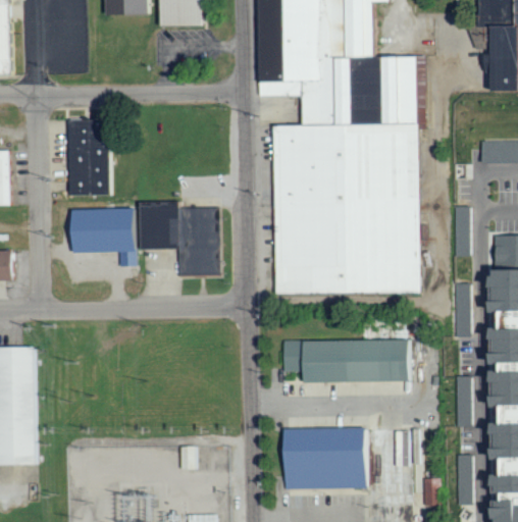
[(0,72),(11,72),(8,0),(0,0),(0,72)]
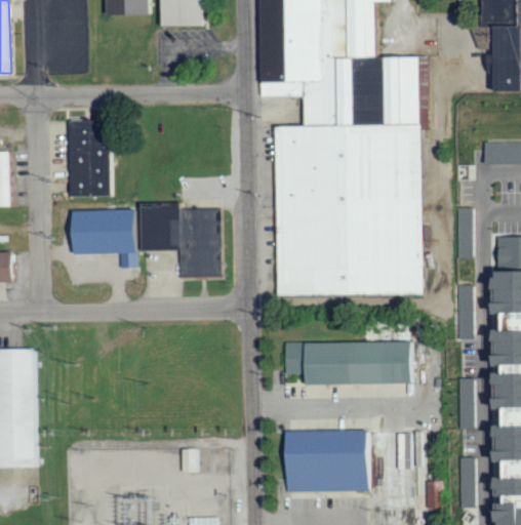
[(109,11),(108,0),(151,0),(152,10),(109,11)]
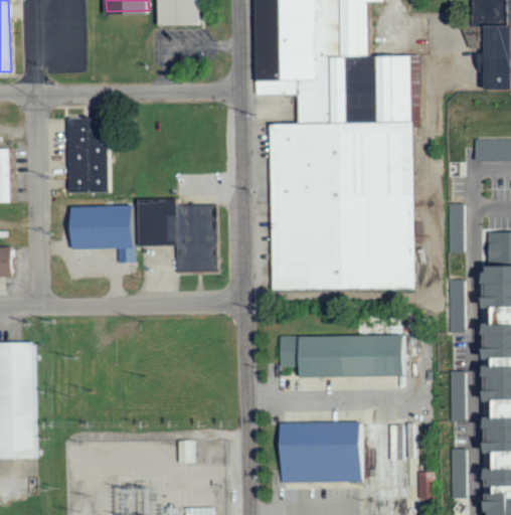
[(158,23),(157,0),(198,0),(199,22),(158,23)]
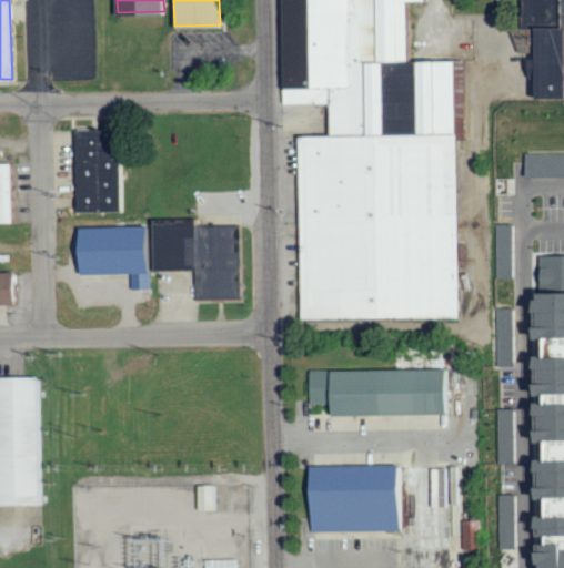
[(298,314),(295,138),(331,137),(330,103),(282,103),(281,0),(405,0),(406,63),(451,63),(453,312),(298,314)]
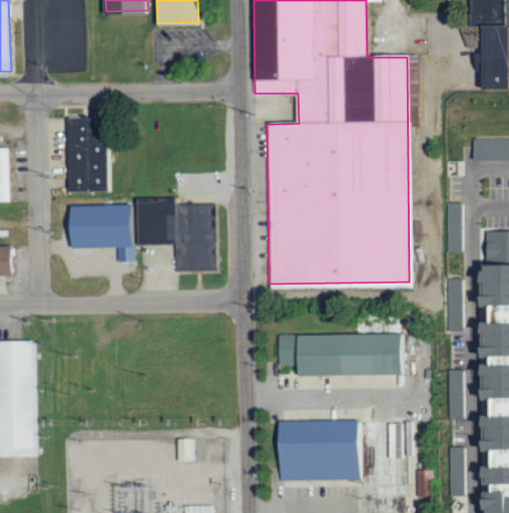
[(508,0),(466,0),(468,22),(483,27),(485,83),(508,82),(508,0)]
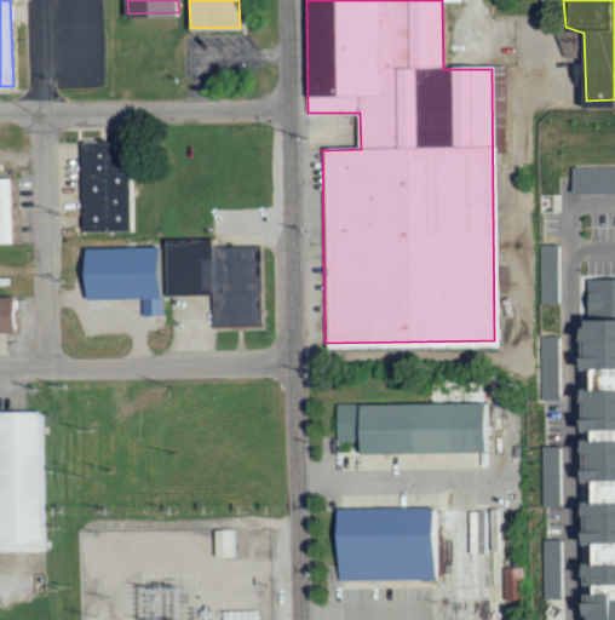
[(130,231),(127,143),(79,144),(81,233),(130,231)]
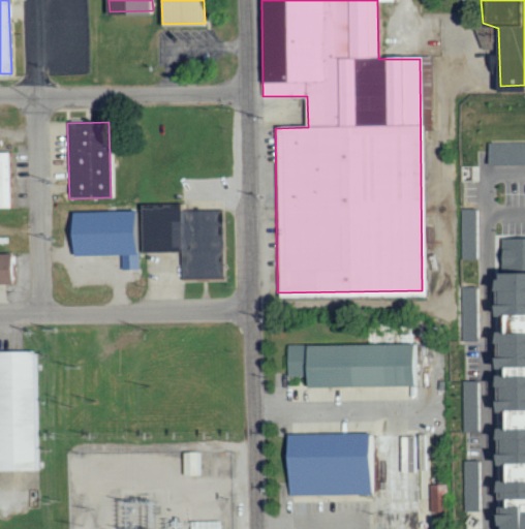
[(524,141),(491,143),(491,165),(524,163),(524,141)]
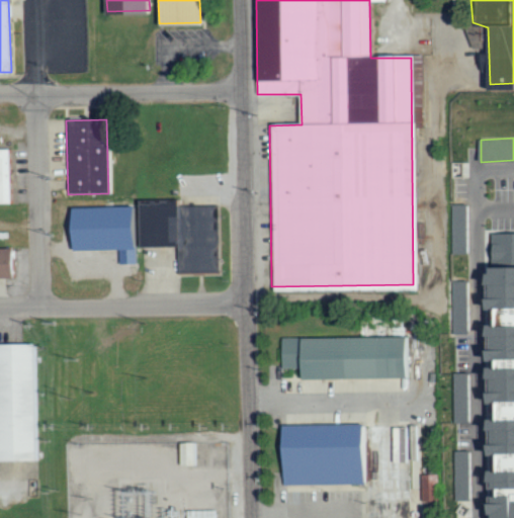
[(0,150),(9,150),(10,200),(0,200),(0,150)]
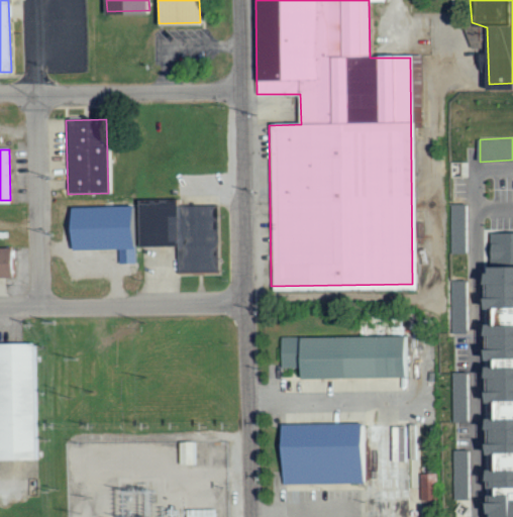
[(218,274),(217,206),(175,207),(175,200),(138,201),(138,207),(74,207),(74,248),(116,248),(116,265),(139,265),(138,247),(175,247),(176,274),(218,274)]
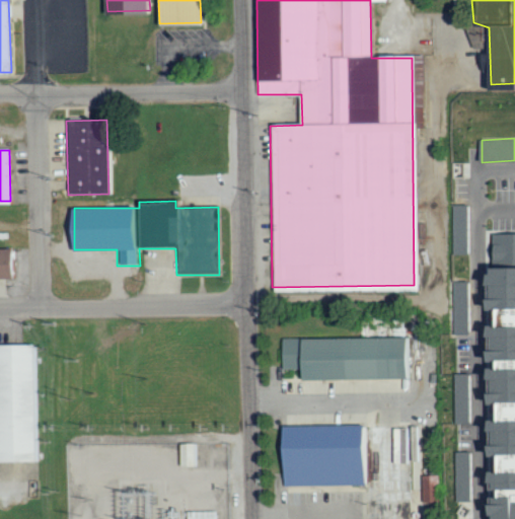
[(471,254),(470,205),(453,205),(453,254),(471,254)]
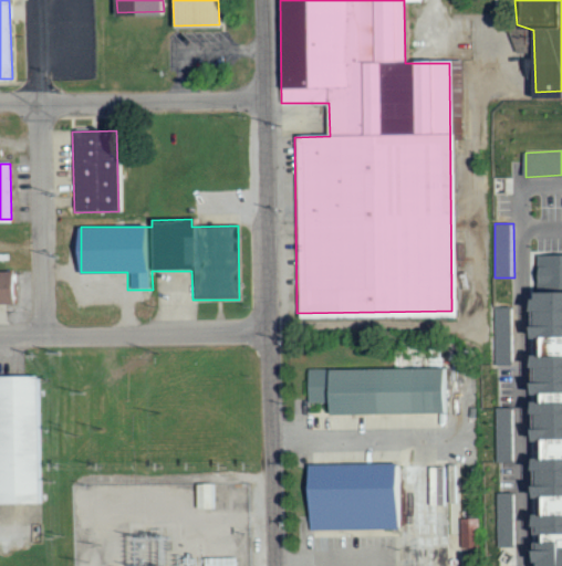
[(561,565),(532,565),(532,255),(561,255),(561,565)]
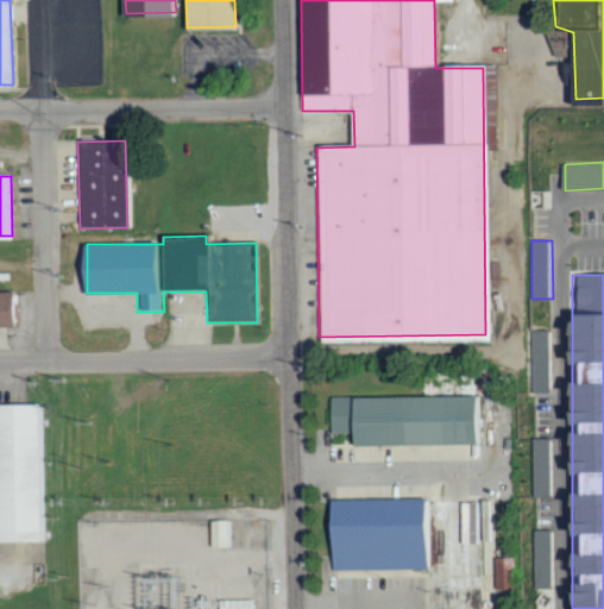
[(0,293),(12,293),(13,326),(0,326),(0,293)]
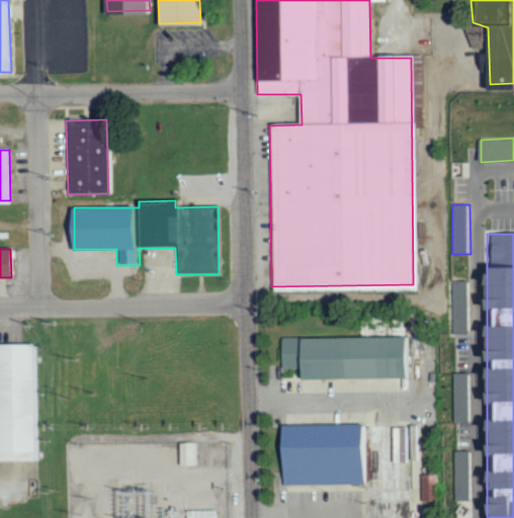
[(453,334),(470,333),(468,280),(451,280),(453,334)]
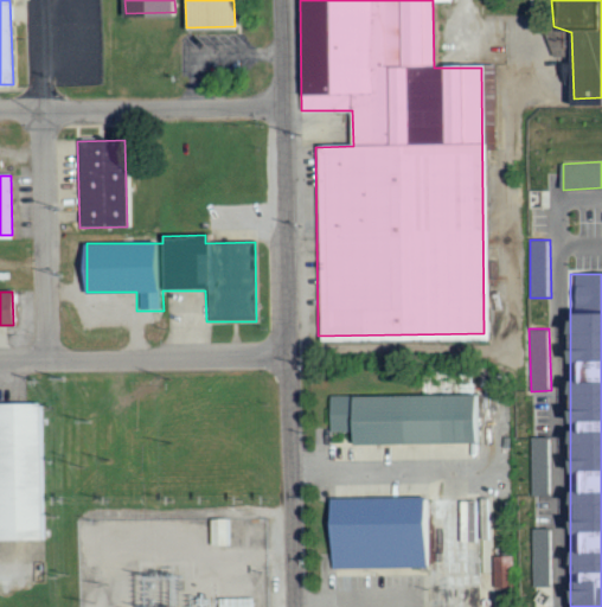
[(328,429),(327,394),(475,390),(476,440),(353,443),(353,429),(328,429)]
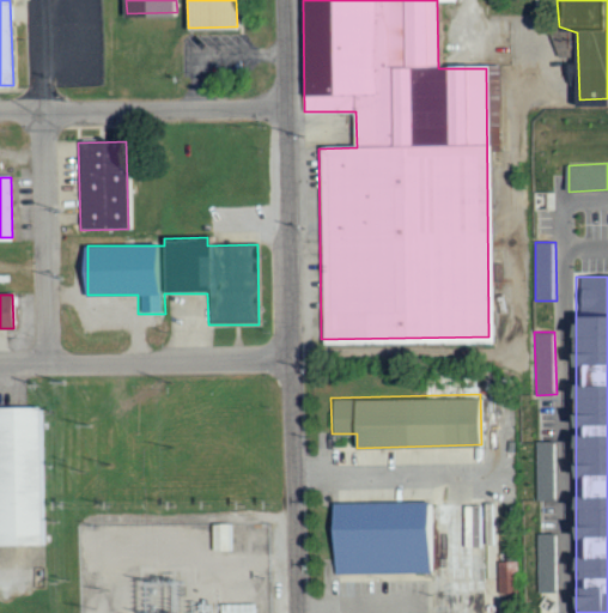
[(0,406),(40,406),(42,544),(0,544),(0,406)]
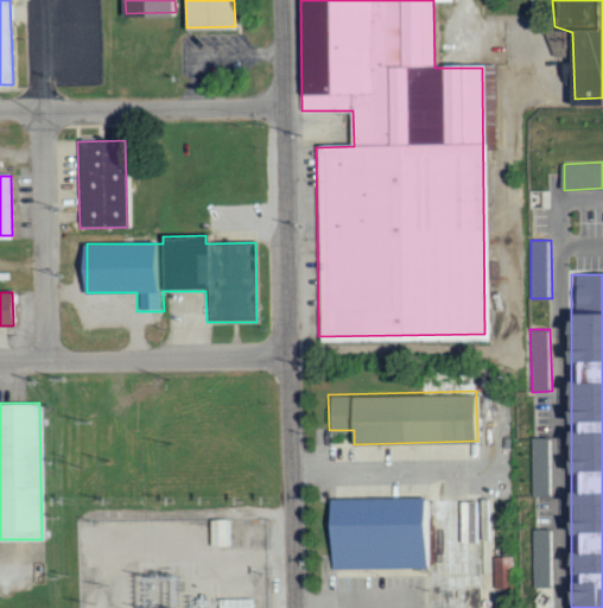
[(425,607),(425,568),(330,569),(329,498),(476,496),(477,571),(493,571),(492,556),(511,556),(512,587),(477,588),(477,607),(425,607)]
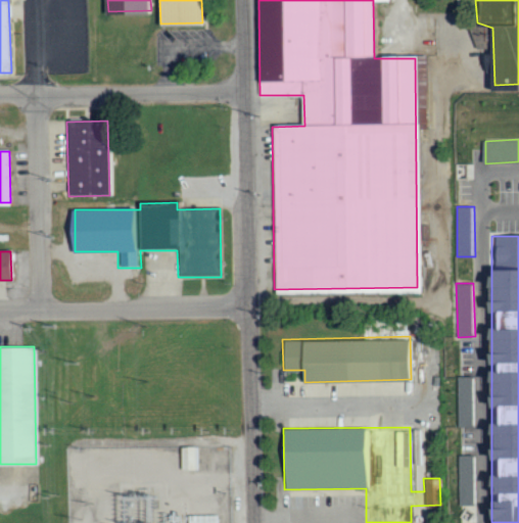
[(182,446),(182,470),(201,469),(200,446),(182,446)]
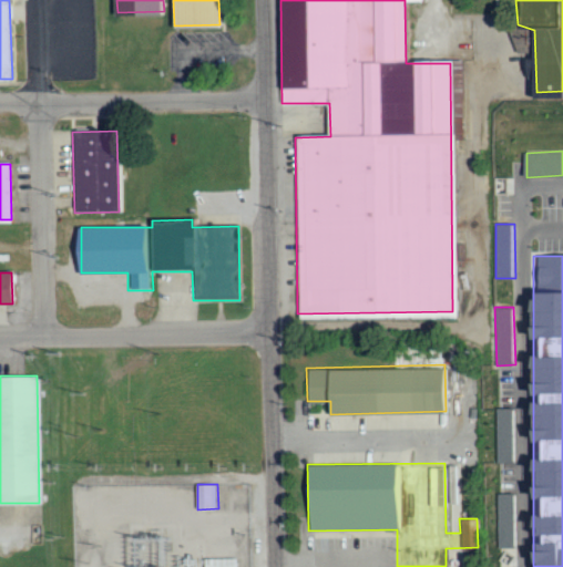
[(517,494),(499,493),(498,547),(515,547),(517,494)]
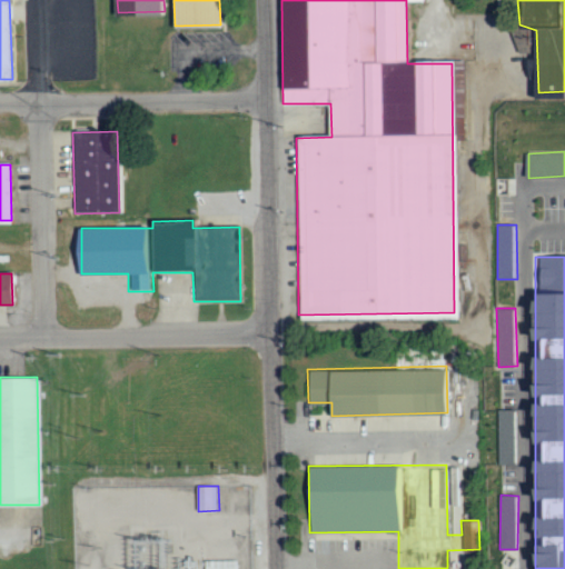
[(239,568),(239,559),(207,560),(206,568),(239,568)]
